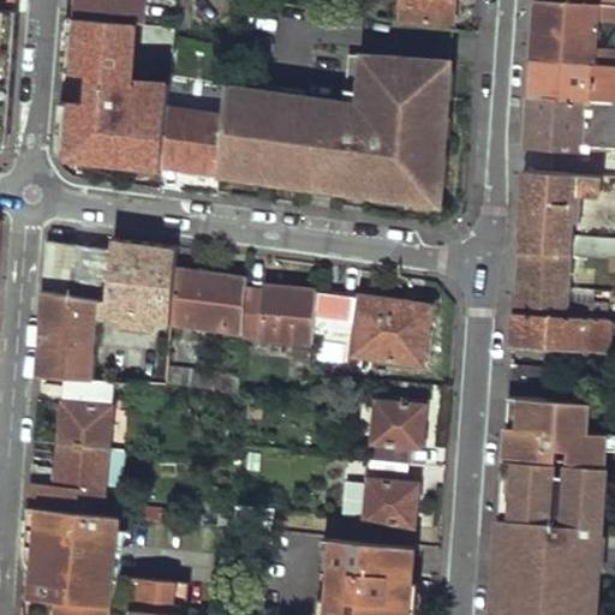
[(78,0),(77,16),(120,21),(141,22),(143,0),(78,0)]
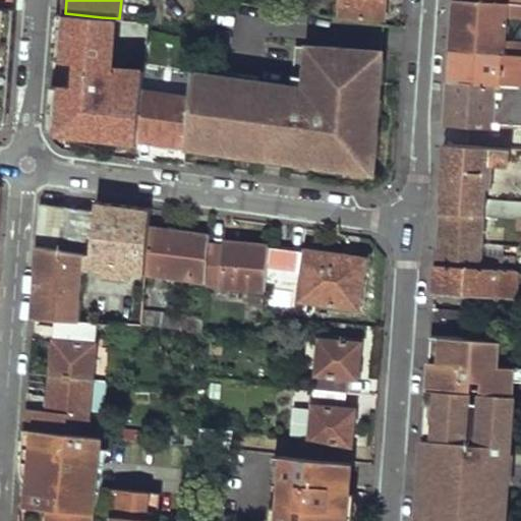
[(333,6),(333,13),(383,16),(384,0),(341,0),(341,7),(333,6)]
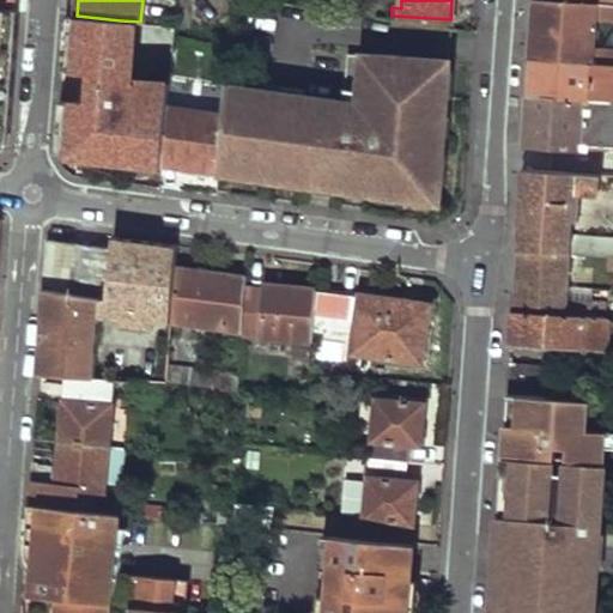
[(533,0),(533,18),(532,28),(594,31),(594,20),(612,22),(612,5),(538,0),(533,0)]
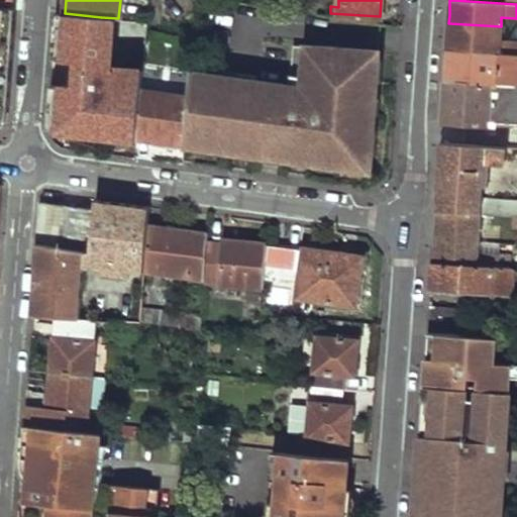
[(0,118),(7,119),(14,26),(16,7),(0,5),(0,118)]
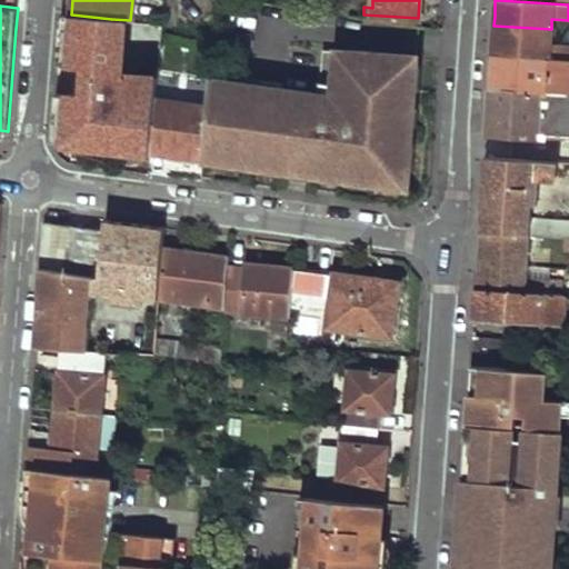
[(65,15),(61,47),(60,62),(85,65),(85,72),(95,73),(93,95),(56,91),(51,143),(152,153),(158,99),(160,76),(125,72),(130,20),(111,19),(71,15),(65,15)]
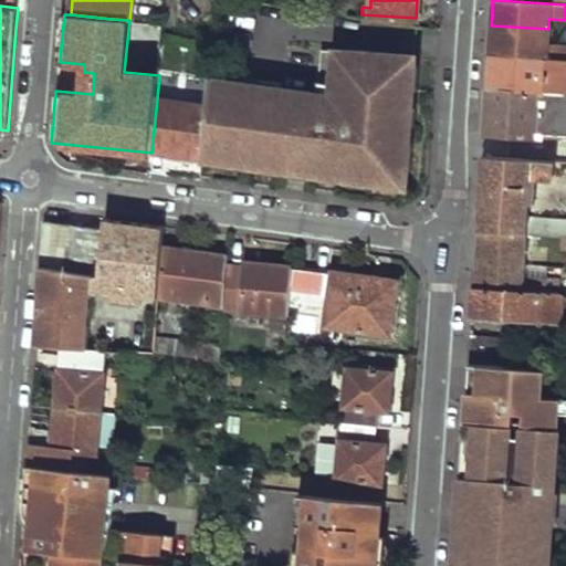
[(491,25),(491,33),(547,37),(548,29),(491,25)]
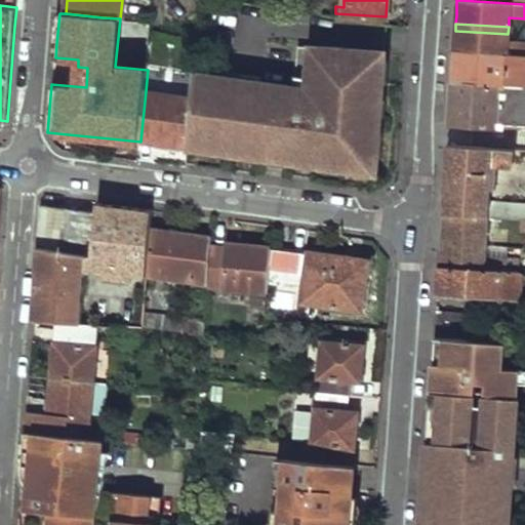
[(455,31),(453,53),(524,57),(524,44),(507,44),(508,34),(455,31)]
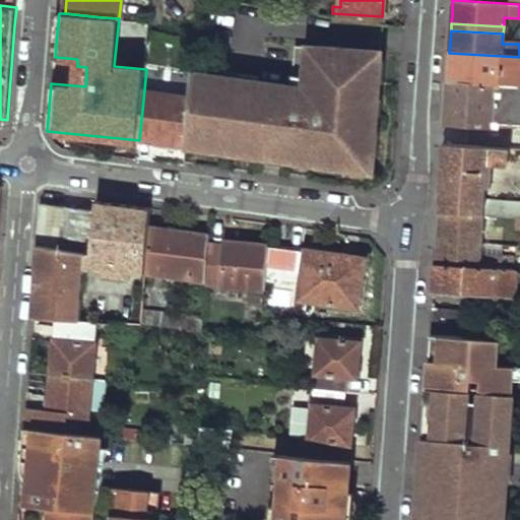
[(281,85),(190,72),(188,95),(184,144),(271,156),(272,149),(310,154),(310,163),(372,172),(381,52),(321,45),(321,48),(293,46),(288,86),(287,86),(287,92),(280,91),(281,85)]
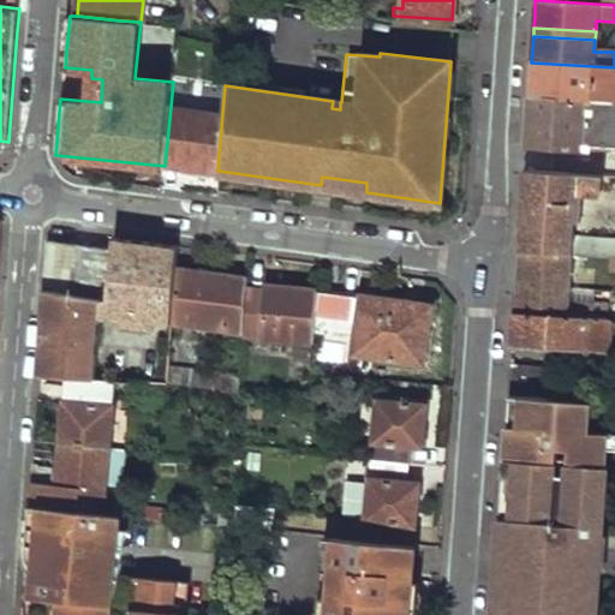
[(530,81),(529,97),(614,102),(614,67),(531,63),(530,81)]
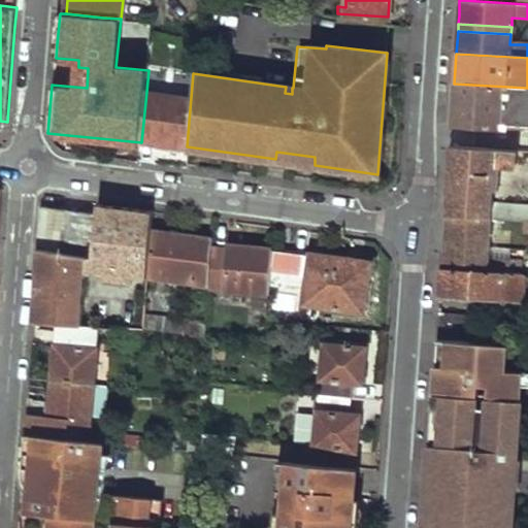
[(453,96),(451,129),(499,132),(499,121),(527,122),(527,88),(454,84),(453,96)]
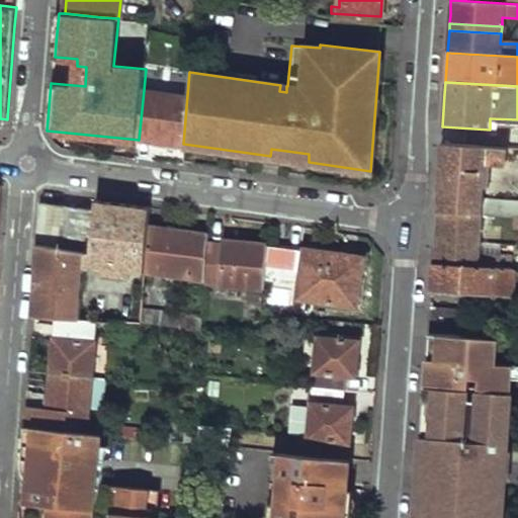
[(144,90),(139,140),(159,141),(183,144),(187,95),(144,90)]
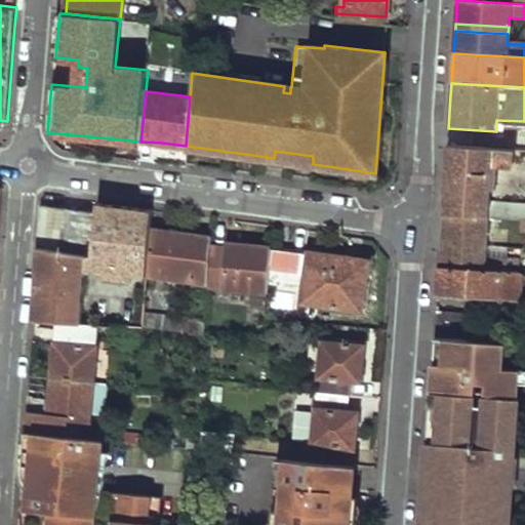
[(445,176),(443,214),(489,217),(490,217),(491,206),(494,167),(495,149),(447,146),(445,176)]
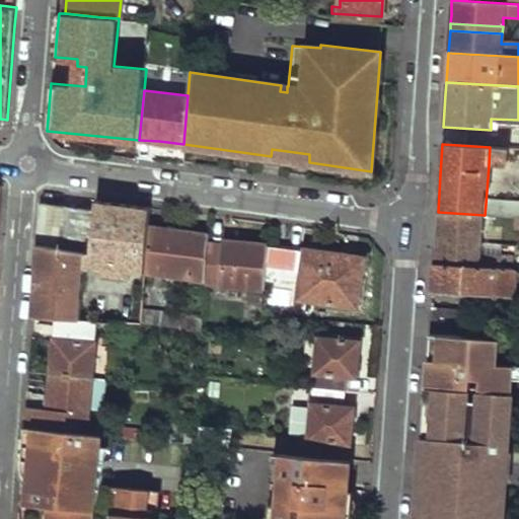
[(511,149),(490,147),(489,165),(510,166),(511,149)]
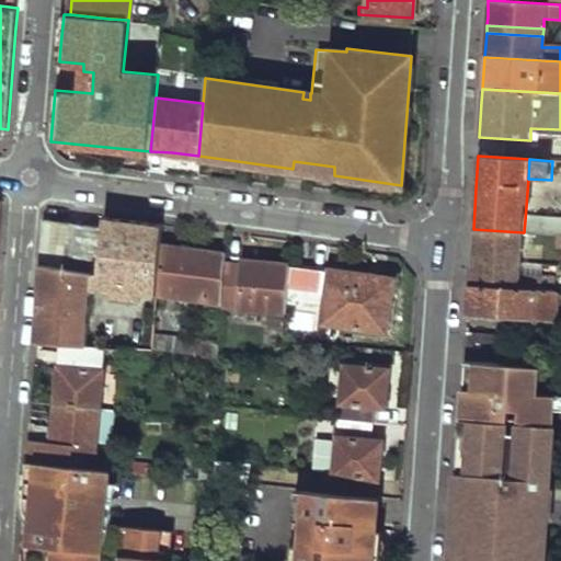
[(334,167),(294,161),(293,169),(313,172),(334,175),(334,167)]
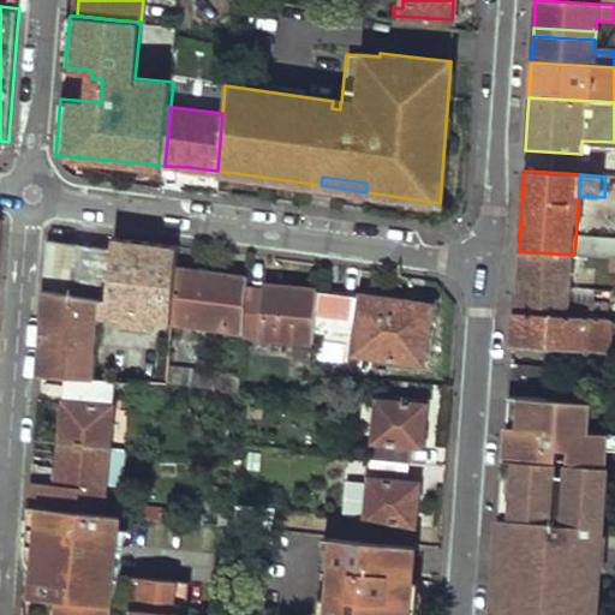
[(614,243),(575,242),(574,255),(585,256),(614,257),(614,243)]
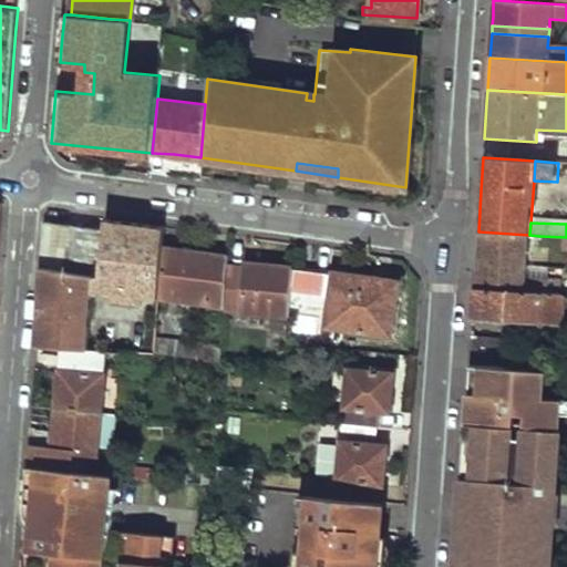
[(100,232),(44,224),(41,268),(91,272),(96,272),(100,232)]
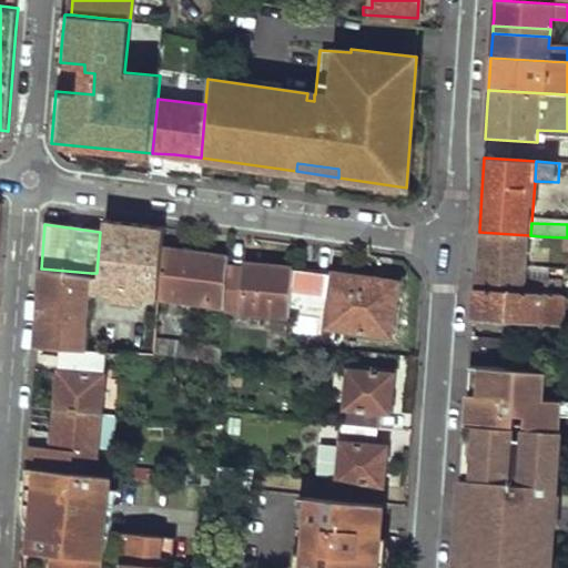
[(123,235),(100,232),(97,273),(91,273),(90,294),(156,302),(156,297),(160,250),(160,241),(123,235)]
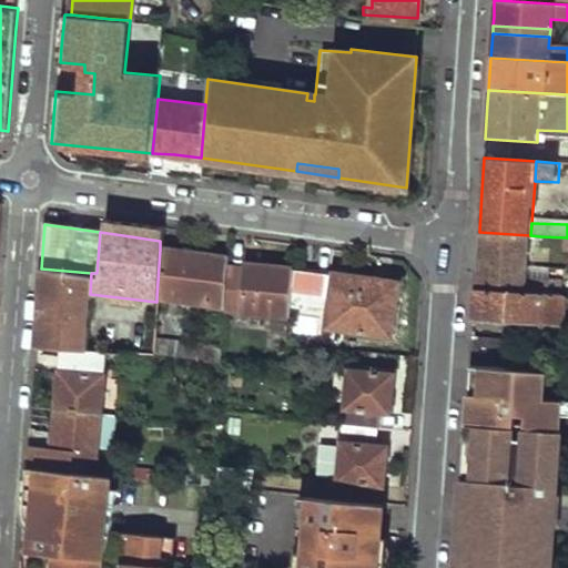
[(477,271),(476,288),(563,294),(563,281),(526,279),(529,235),(479,232),(477,271)]
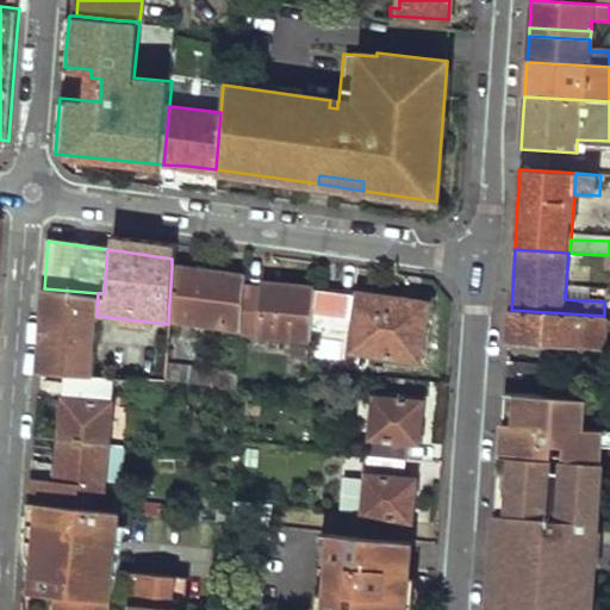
[(609,255),(580,254),(580,268),(609,268),(609,255)]
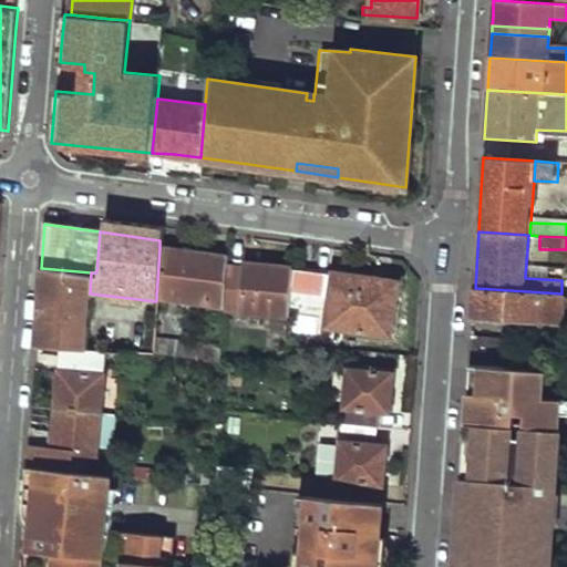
[(192,254),(160,249),(156,297),(205,302),(205,308),(220,310),(220,308),(224,265),(224,259),(192,254)]
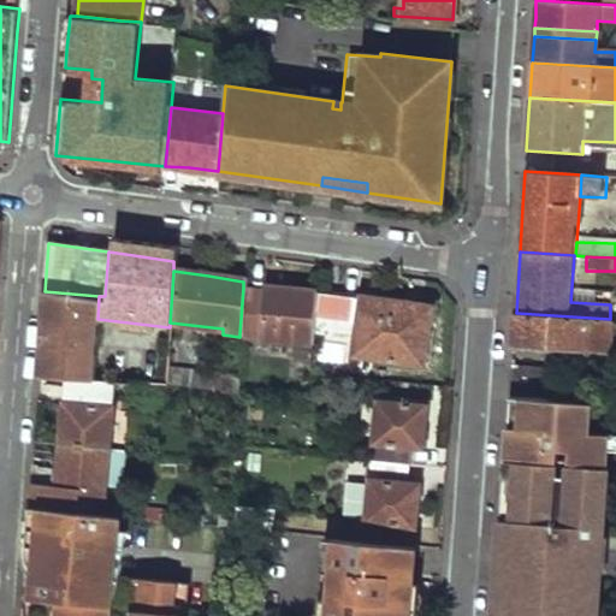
[(261,291),(243,288),(240,335),(313,343),(314,326),(317,292),(282,288),(262,284),(261,291)]
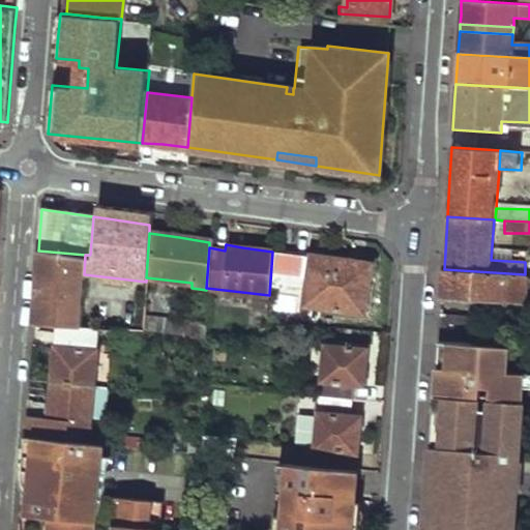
[(85,255),(38,251),(36,277),(33,324),(68,326),(80,327),(84,274),(85,255)]
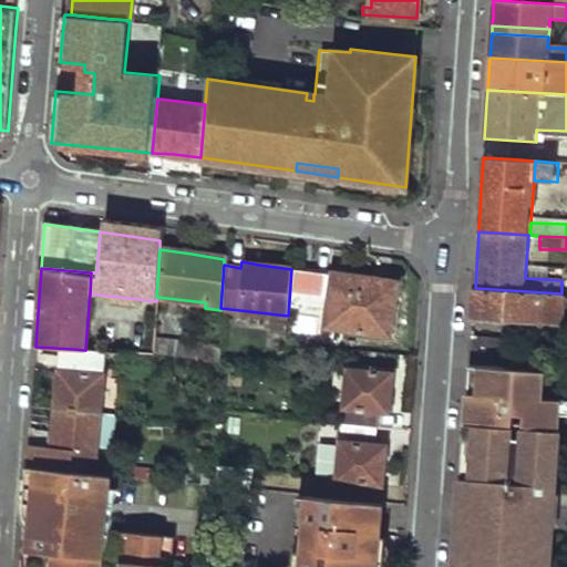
[(291,269),(289,300),(328,306),(325,328),(389,337),(395,279),(370,276),(330,271),(330,274),(291,268),(291,269)]
